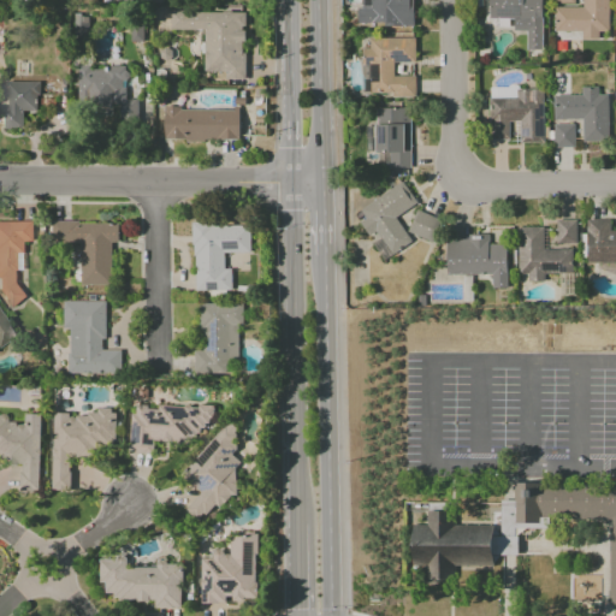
[(361,0),(362,7),(356,7),(356,25),(413,25),(412,0),(361,0)]
